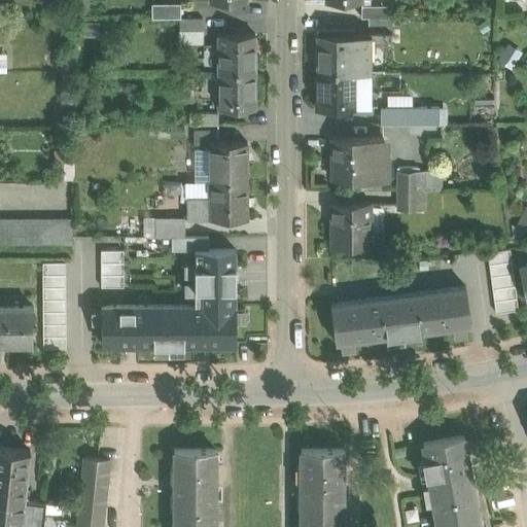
[(180,3),(152,3),(152,18),(180,18),(180,3)]
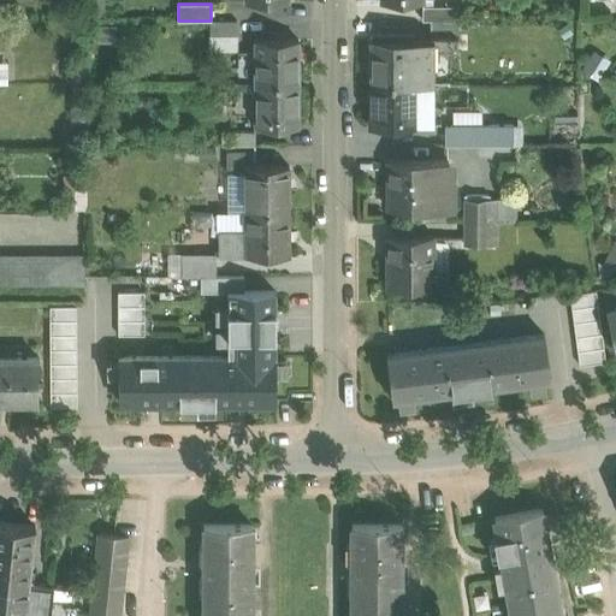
[(460,6),(422,6),(422,21),(460,21),(460,6)]
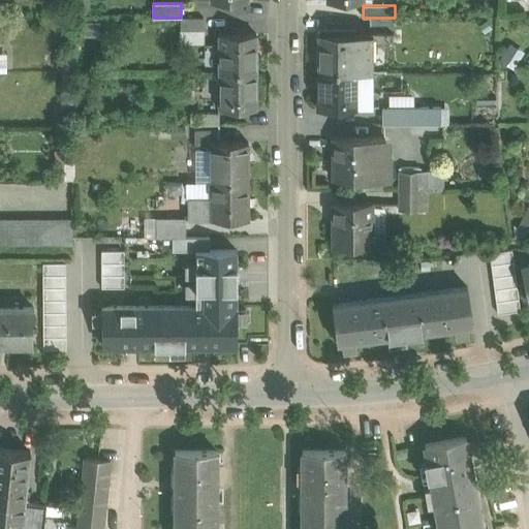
[(204,18),(181,19),(181,30),(204,30),(204,18)]
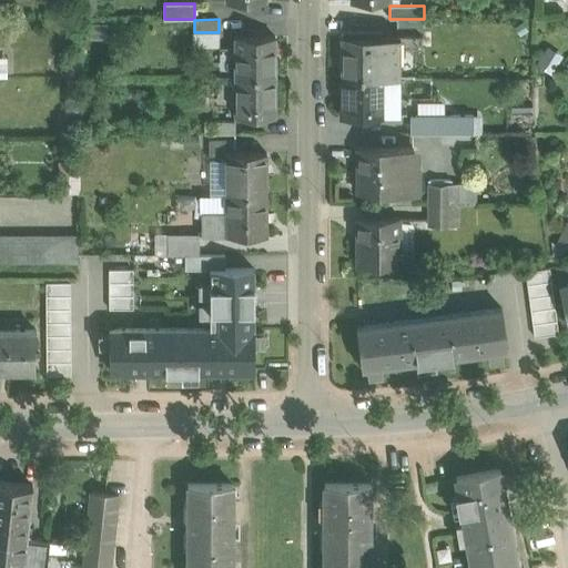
[(219,32),(193,33),(193,48),(219,47),(219,32)]
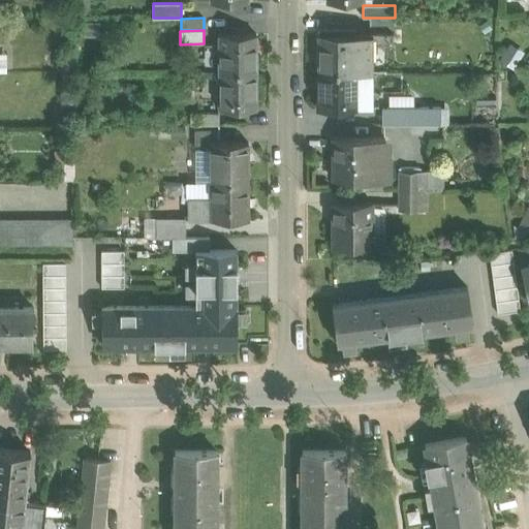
[(256,34),(219,34),(219,71),(256,71),(256,34)]
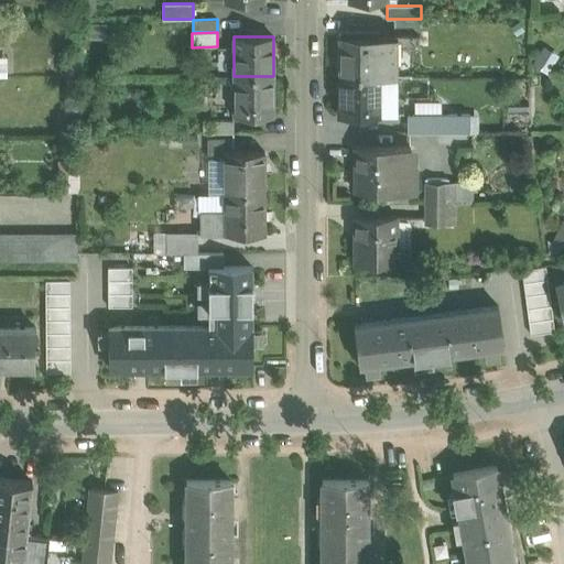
[(397,36),(339,36),(339,76),(397,76),(397,36)]
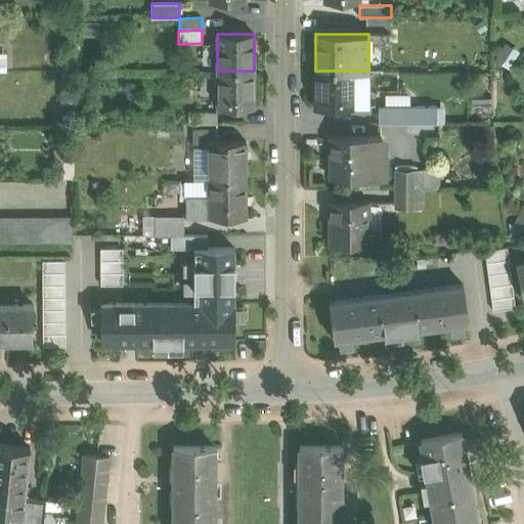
[(254,71),(217,71),(217,107),(254,107),(254,71)]
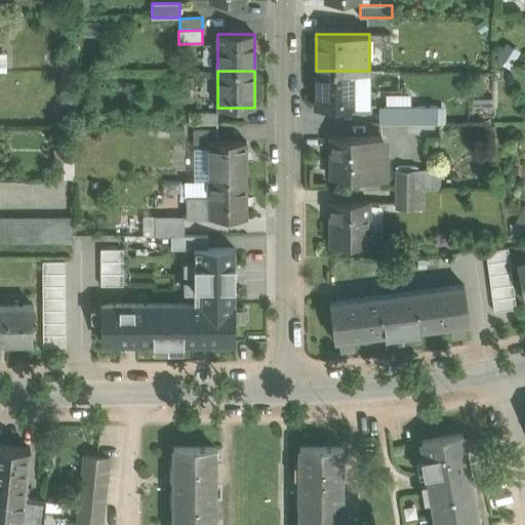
[(369,71),(316,71),(316,108),(369,108),(369,71)]
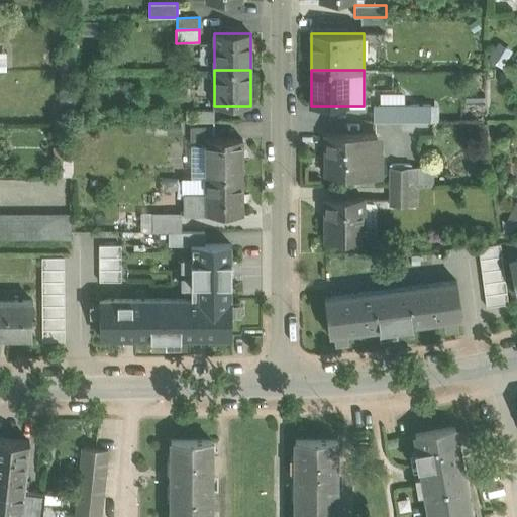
[(214,108),(186,110),(186,122),(214,122),(214,108)]
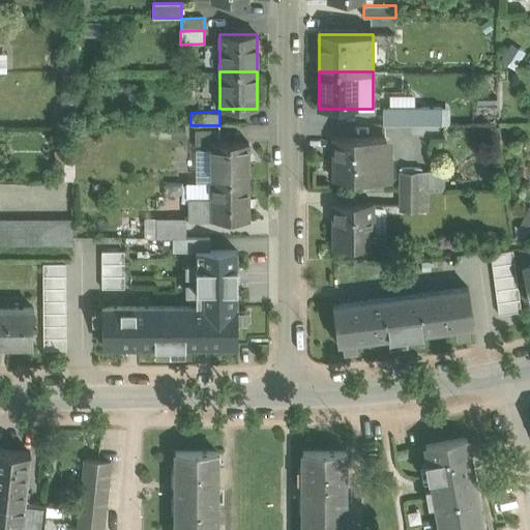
[(413,135),(439,135),(439,124),(413,124),(413,135)]
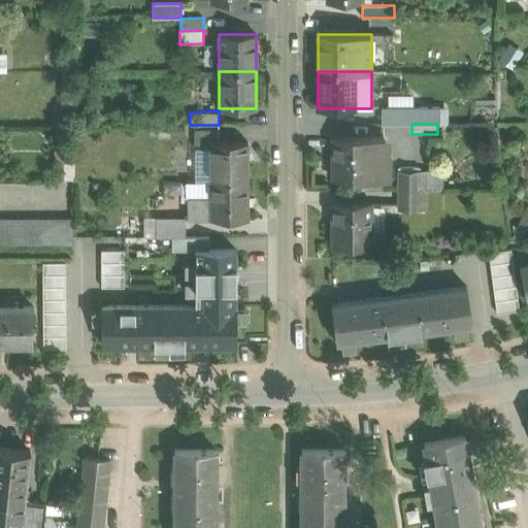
[(219,130),(194,130),(195,149),(209,149),(209,142),(215,142),(219,142),(219,130)]
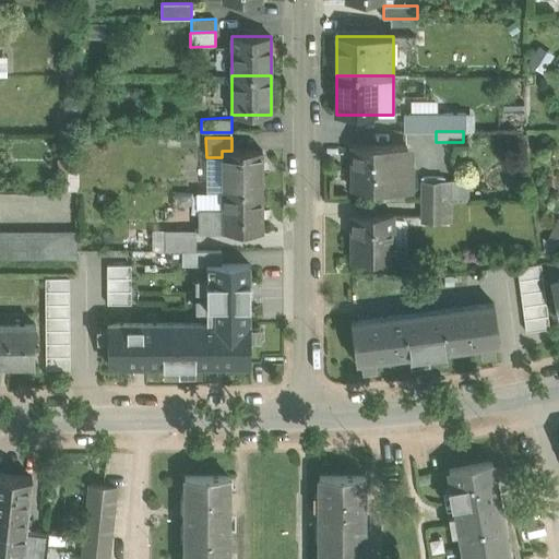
[(404,145),(352,145),(352,189),(404,189),(404,145)]
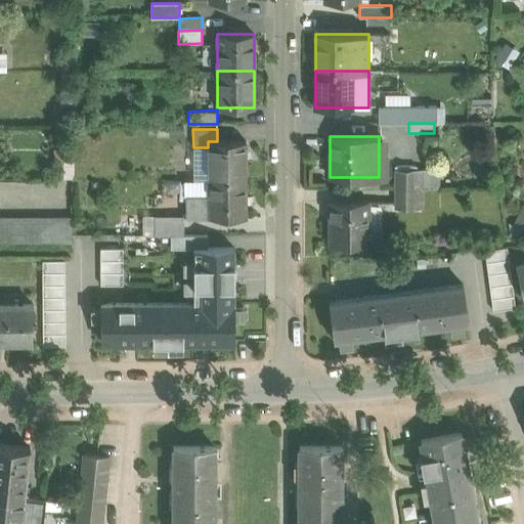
[(217,141),(213,141),(208,141),(208,147),(209,179),(246,179),(246,141),(217,141)]
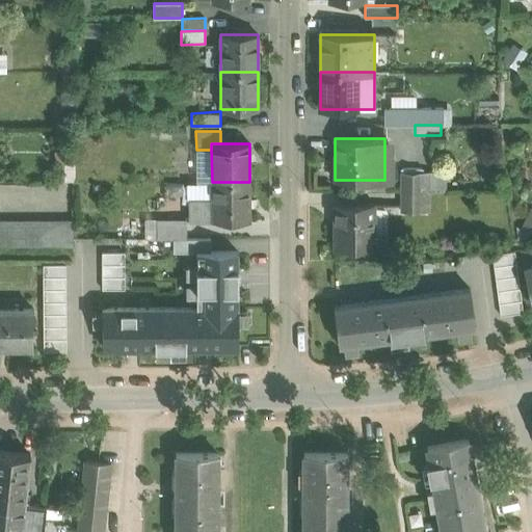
[(402,212),(431,211),(429,168),(401,169),(402,212)]
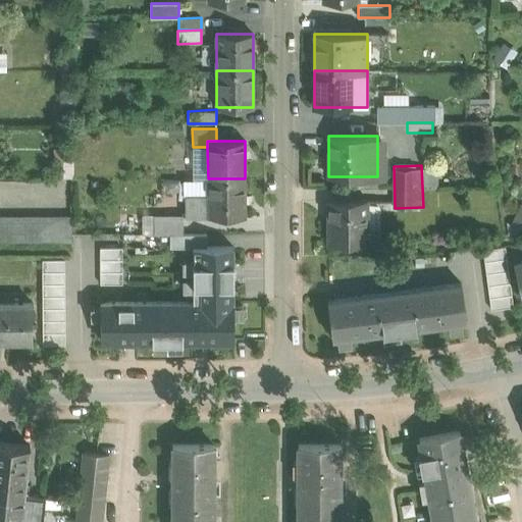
[(245,178),(208,178),(208,216),(245,216),(245,178)]
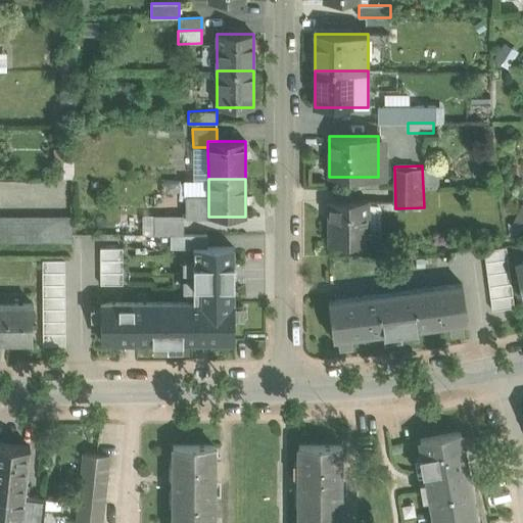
[(366,201),(327,201),(327,242),(366,241),(366,201)]
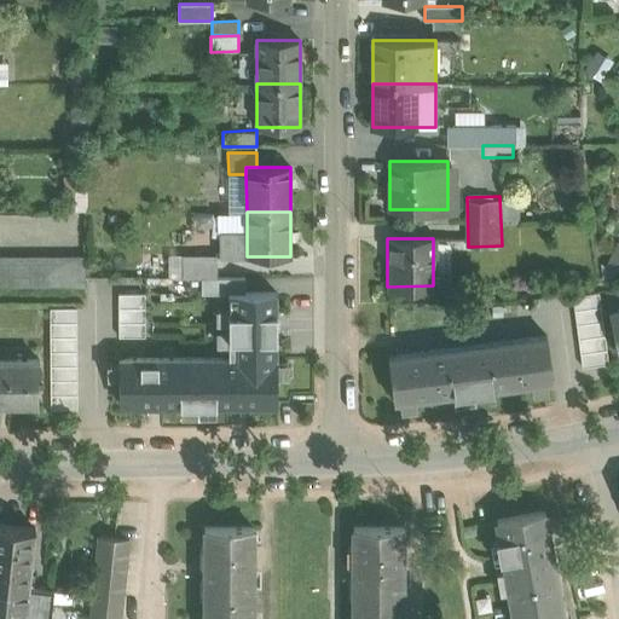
[(218,254),(183,255),(183,277),(218,277),(218,254)]
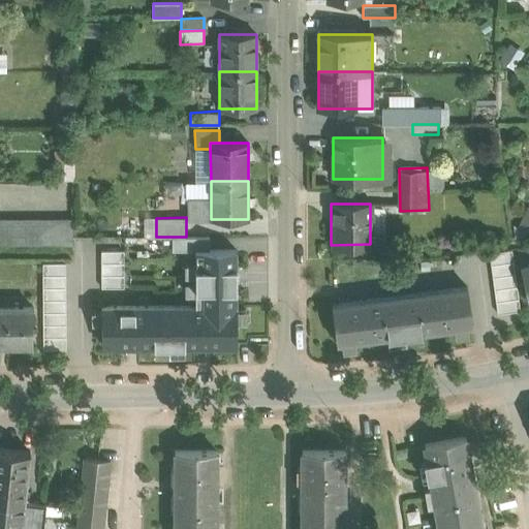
[(71,220),(0,220),(0,243),(71,243),(71,220)]
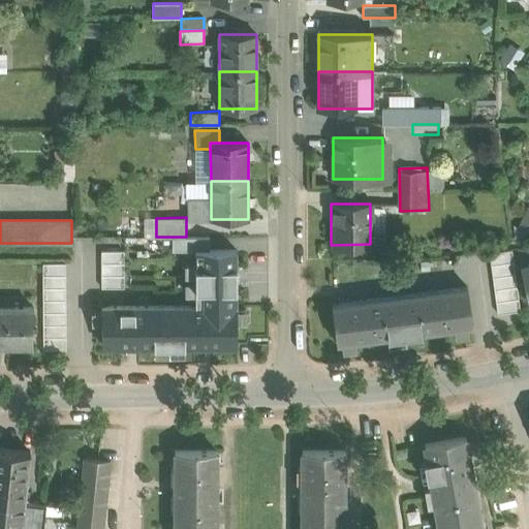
[(100,279),(124,279),(125,249),(100,248),(100,279)]
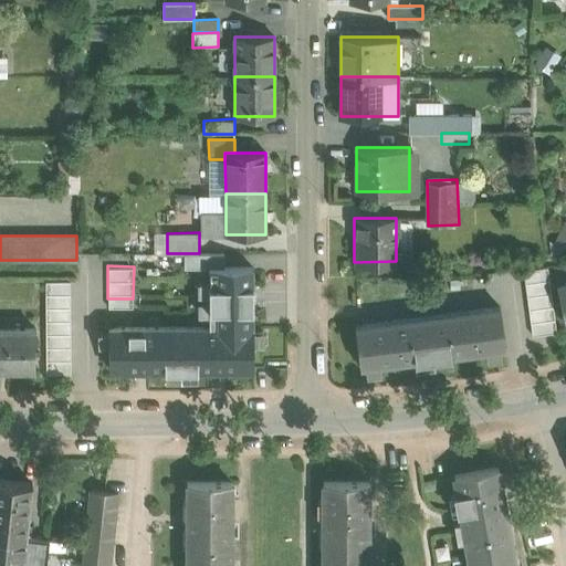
[(253,268),(209,268),(209,327),(109,327),(109,369),(253,368),(253,336),(253,268)]
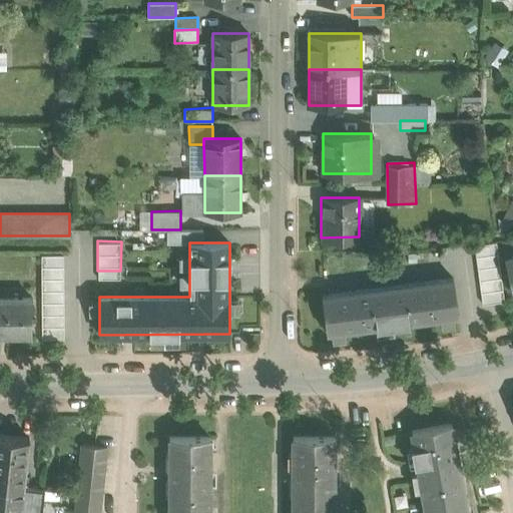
[(40,252),(39,337),(64,337),(64,252),(40,252)]
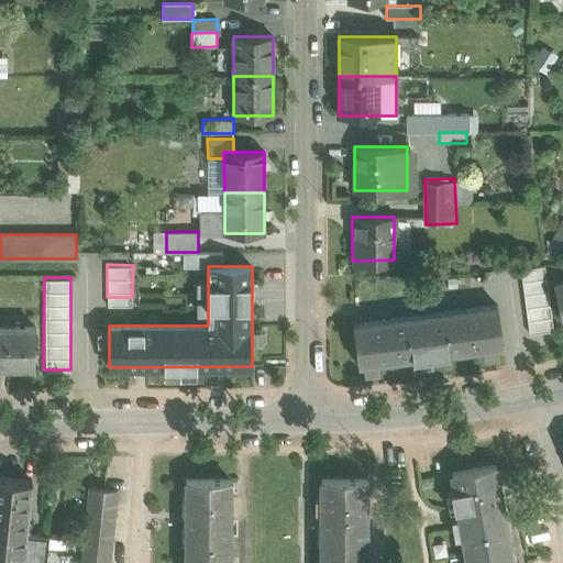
[(498,307),(356,324),(361,364),(503,346),(498,307)]
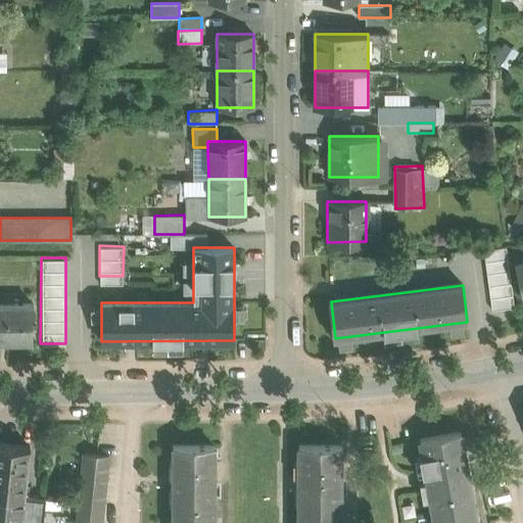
[(32,303),(0,303),(0,340),(32,341),(32,303)]
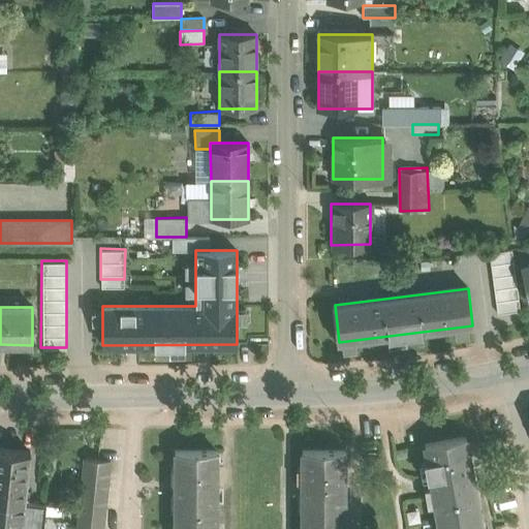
[(480,528),(465,437),(425,444),(428,462),(426,462),(429,479),(431,478),(433,489),(431,489),(434,507),(436,506),(439,528),(480,528)]
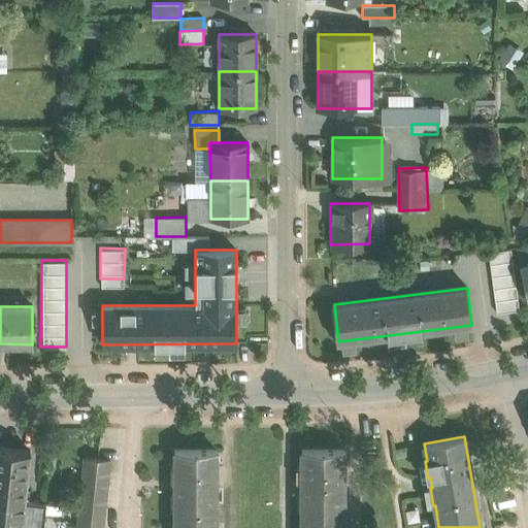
[(30,450),(0,447),(0,497),(25,500),(30,450)]
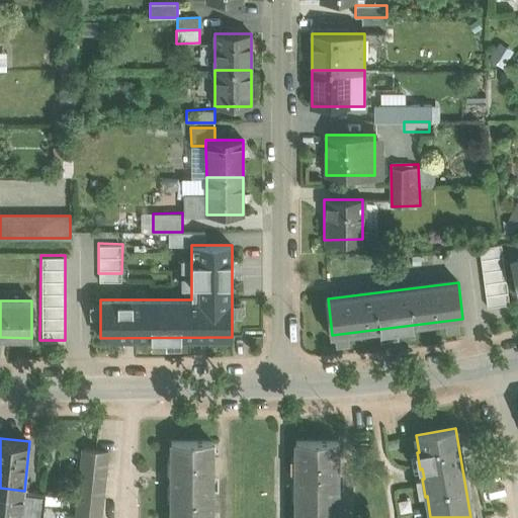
[(212,517),(211,443),(172,444),(172,458),(171,459),(171,476),(172,476),(172,486),(171,486),(172,503),(173,503),(172,517),(212,517)]
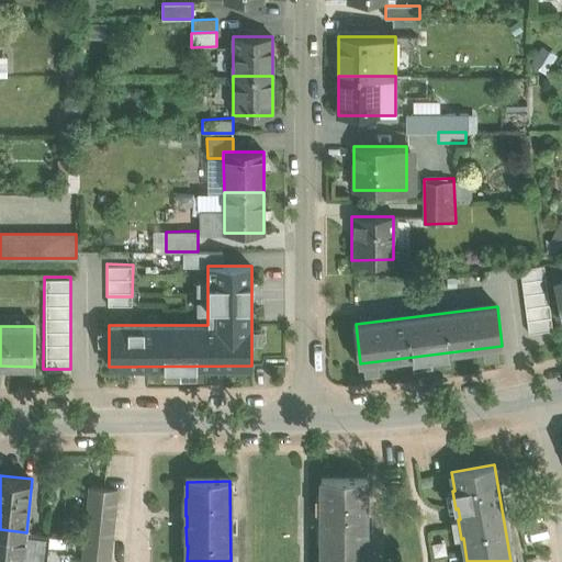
[(366,561),(367,481),(323,481),(323,497),(324,497),(324,517),(323,517),(323,528),(324,528),(324,544),(323,544),(322,561),(366,561)]
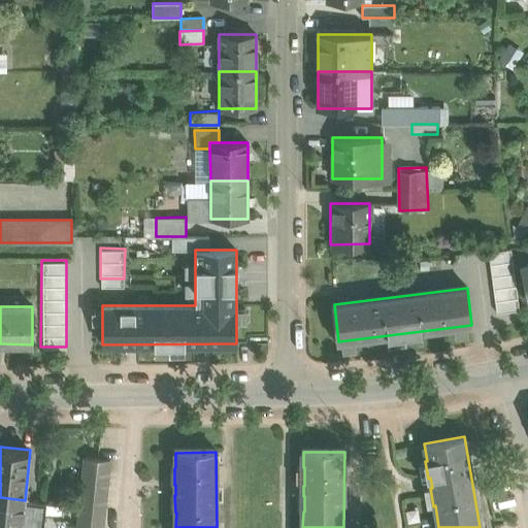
[(109,459),(85,457),(80,506),(104,508),(109,459)]
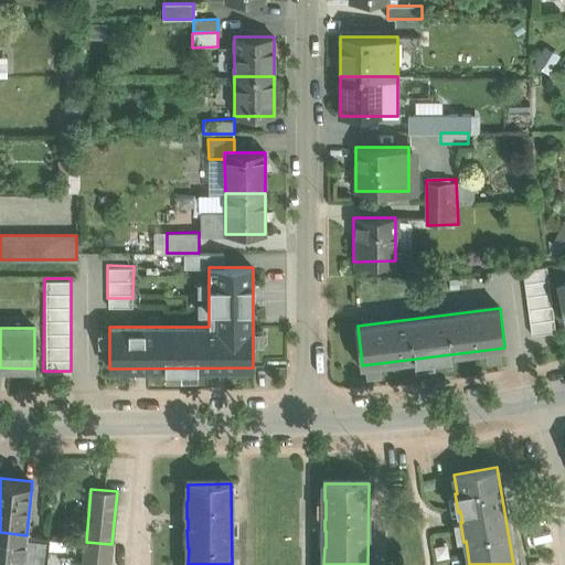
[(27,535),(0,532),(0,564),(44,564),(48,539),(25,536),(27,535)]
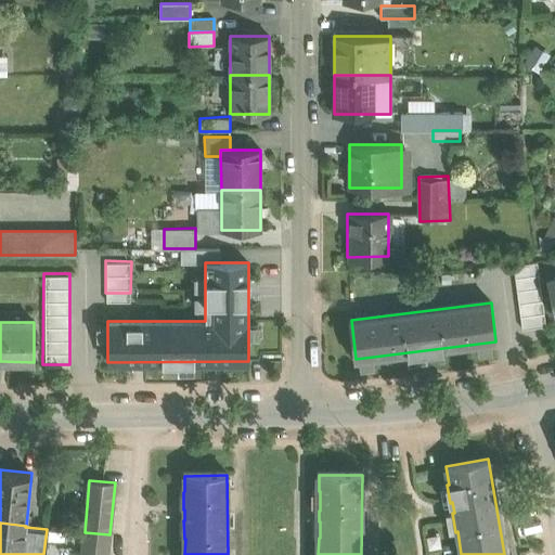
[(107,554),(110,534),(85,532),(81,554),(107,554)]
